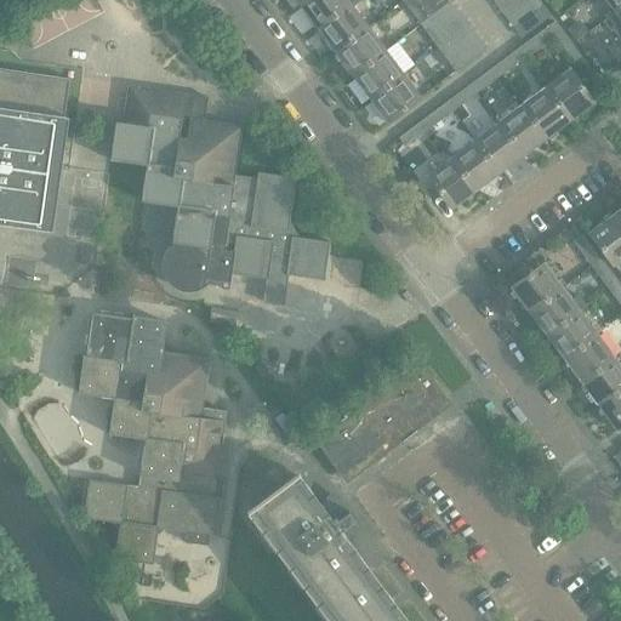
[(307,0),(300,6),(317,29),(351,5),(346,0),(307,0)]
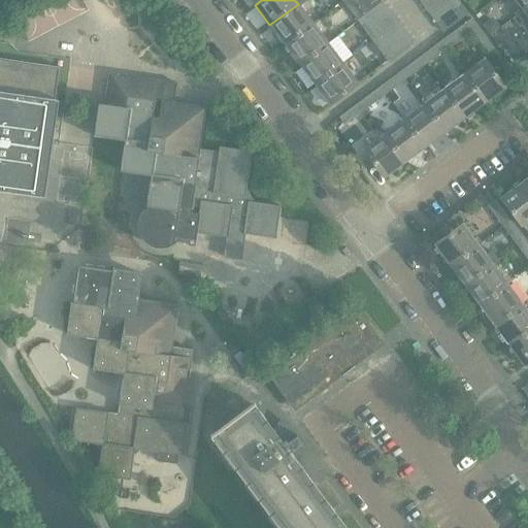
[(363,18),(356,8),(349,0),(344,0),(342,2),(358,22),(363,18)]
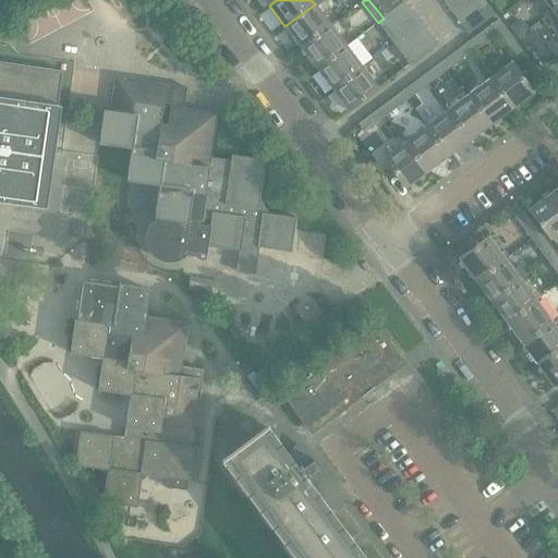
[(384,19),(404,3),(401,0),(386,0),(376,9),(384,19)]
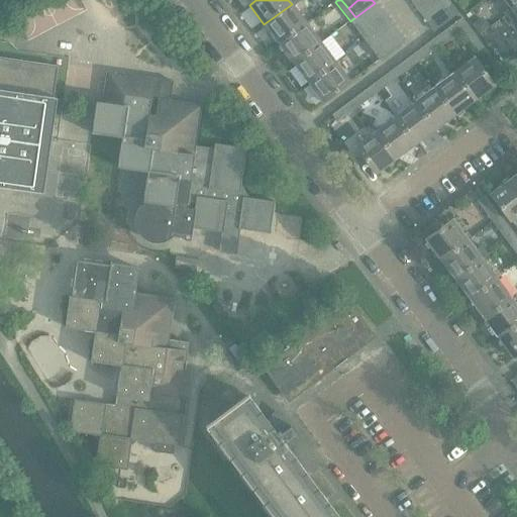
[(418,12),(434,0),(414,0),(411,2),(418,12)]
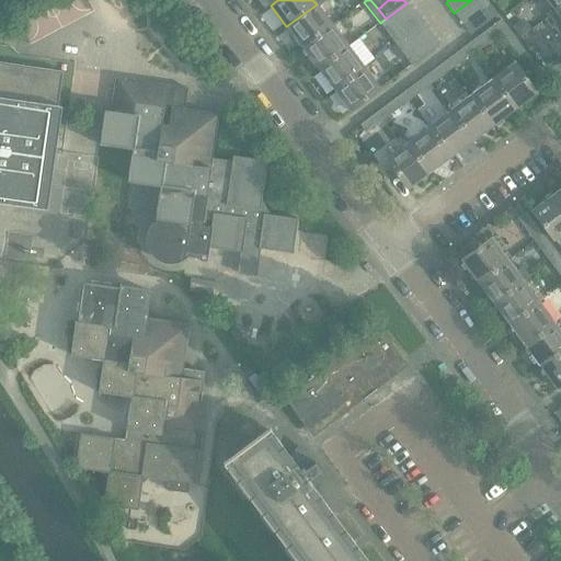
[(462,24),(482,9),(476,0),(471,0),(454,13),(462,24)]
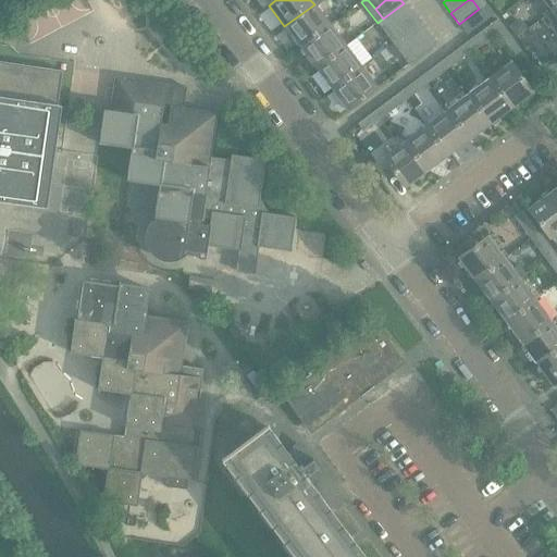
[(493,14),(485,4),(481,0),(472,0),(479,9),(487,19),(493,14)]
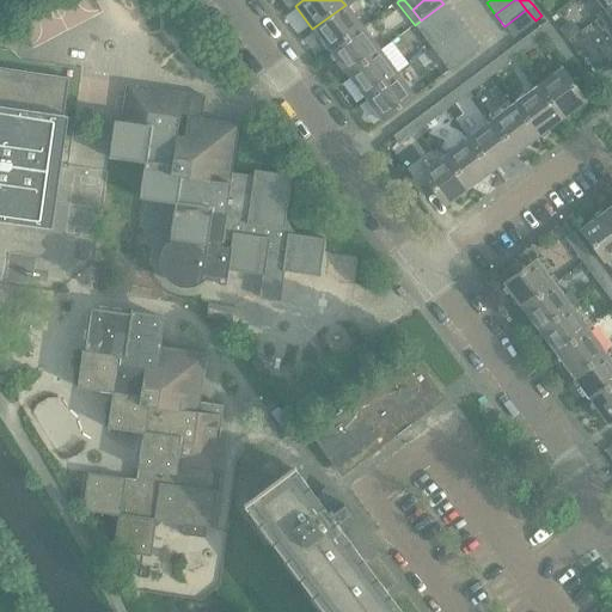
[(611,0),(595,0),(605,13),(611,7),(611,0)]
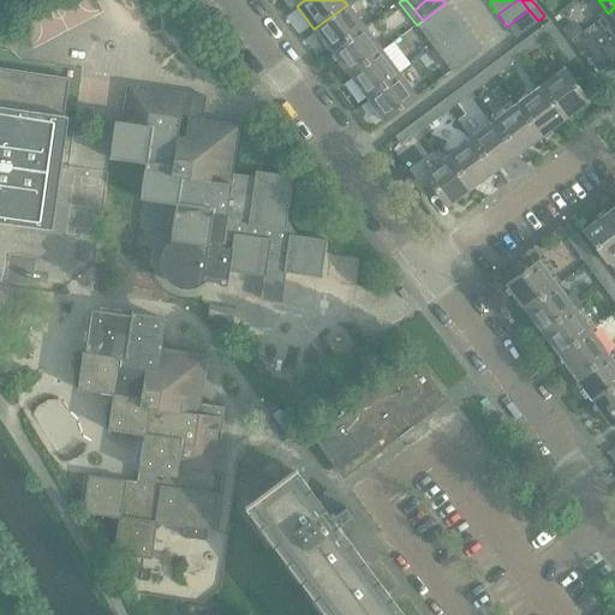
[(431,33),(454,16),(446,4),(423,21),(431,33)]
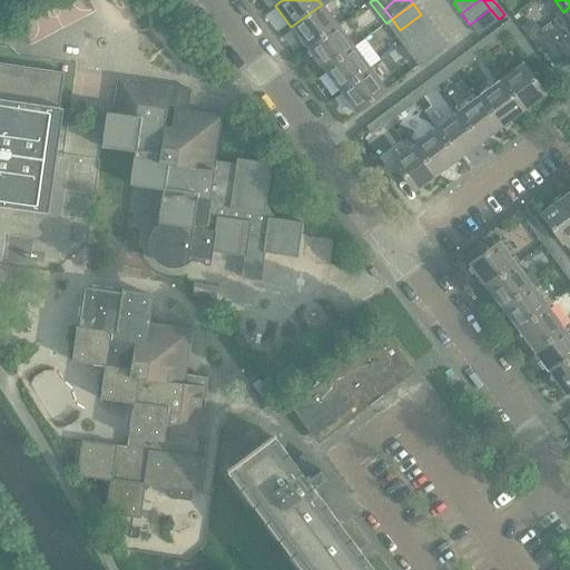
[(307,49),(337,26),(322,5),(291,27),(307,49)]
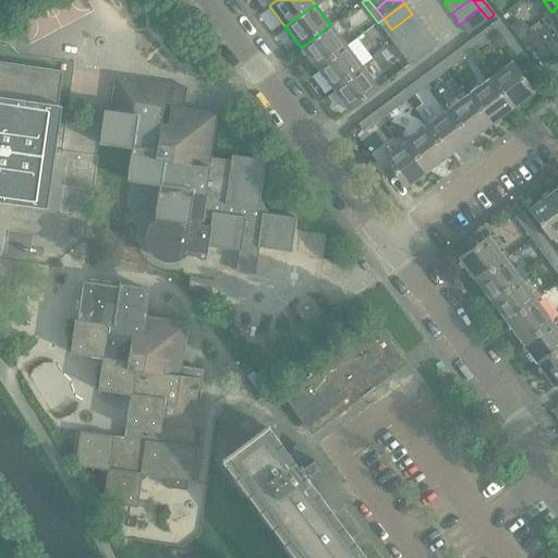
[(557,7),(552,12),(542,20),(548,28),(550,28),(557,38),(557,7)]
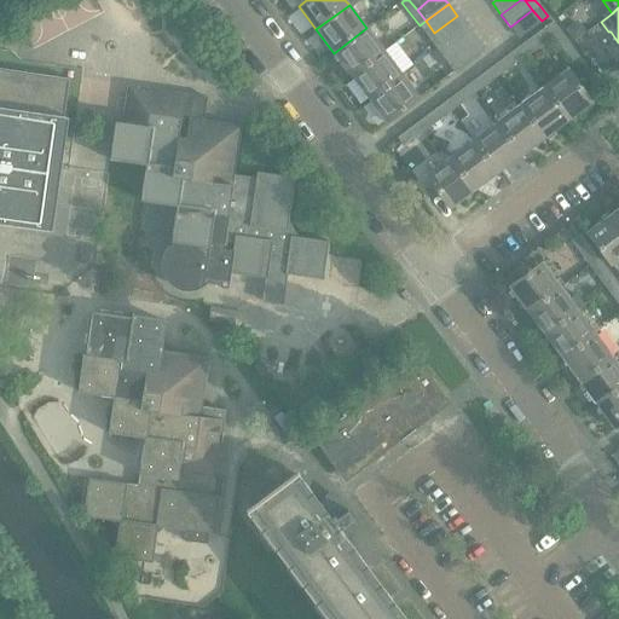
[(519,38),(542,21),(532,10),(510,27),(519,38)]
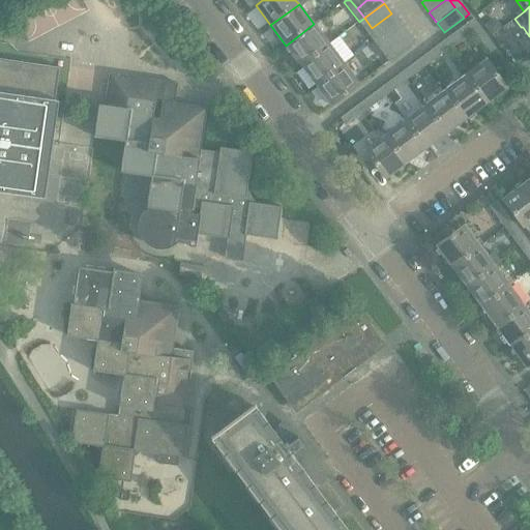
[(379,38),(399,24),(391,13),(372,28),(379,38)]
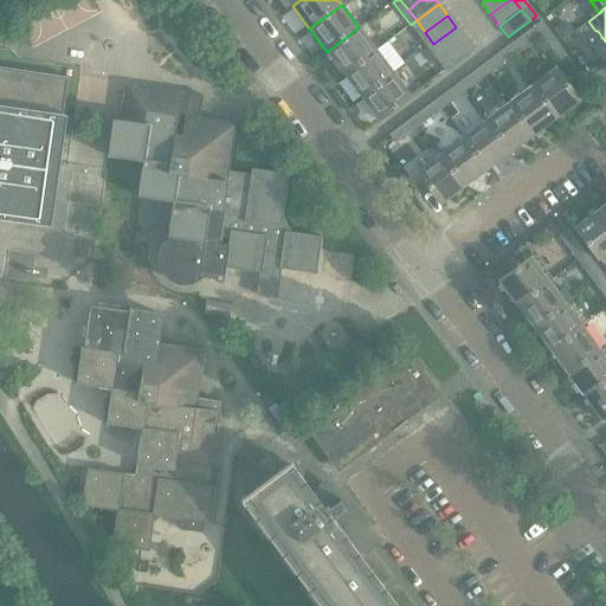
[(433,44),(425,32),(417,20),(411,25),(427,49),(433,44)]
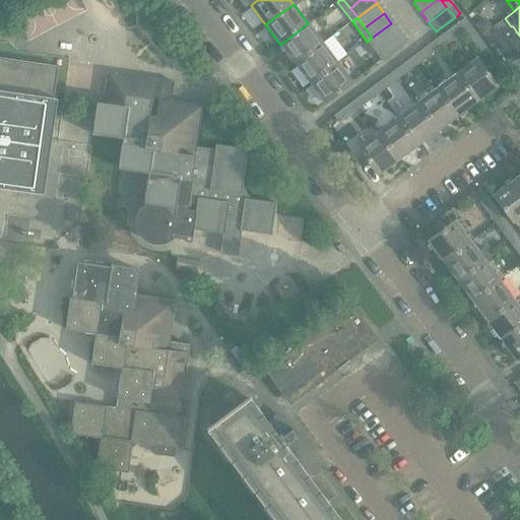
[(473,30),(464,19),(453,28),(457,35),(464,30),(467,35),(473,30)]
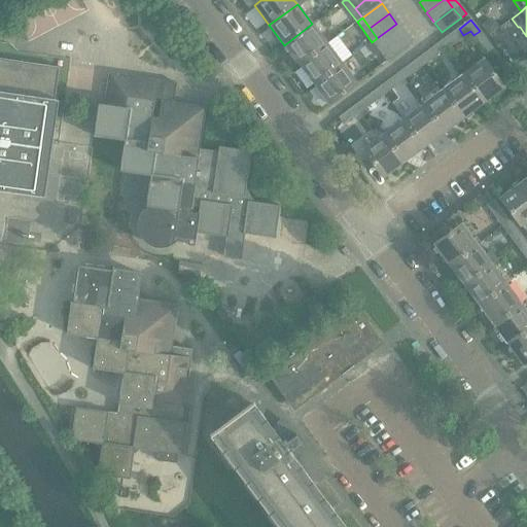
[(299,65),(327,44),(312,24),(284,45),(299,65)]
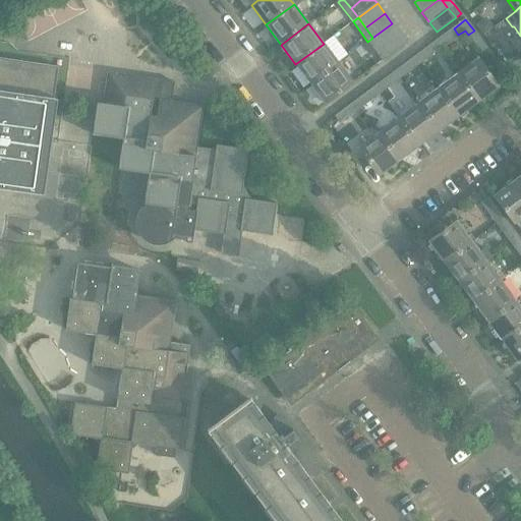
[(381,48),(400,33),(392,23),(372,38),(381,48)]
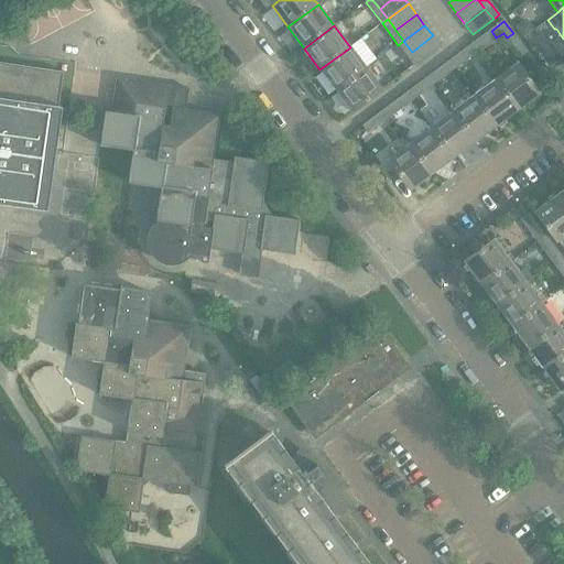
[(475,54),(494,41),(488,33),(469,46),(475,54)]
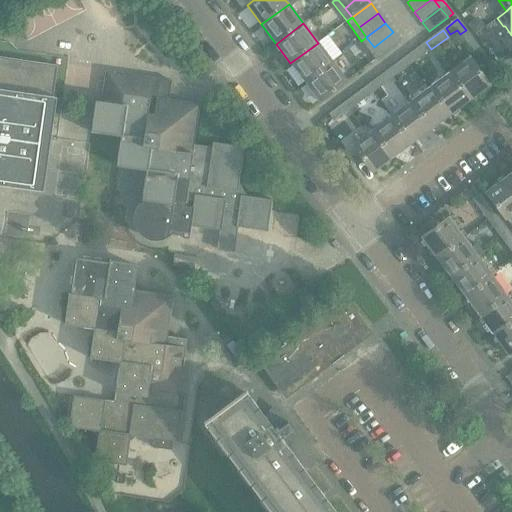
[(479,48),(466,30),(460,34),(473,52),(479,48)]
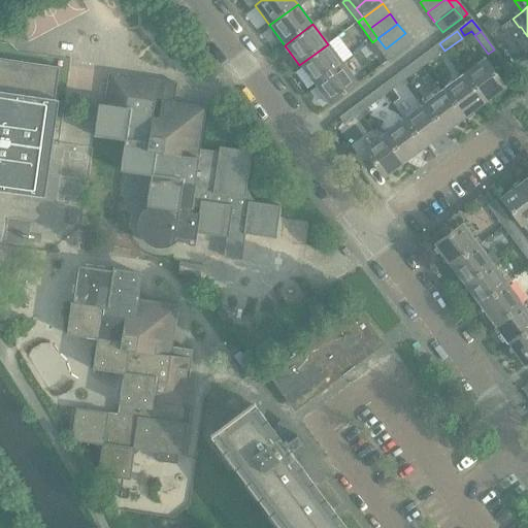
[(393,58),(413,43),(405,33),(386,48),(393,58)]
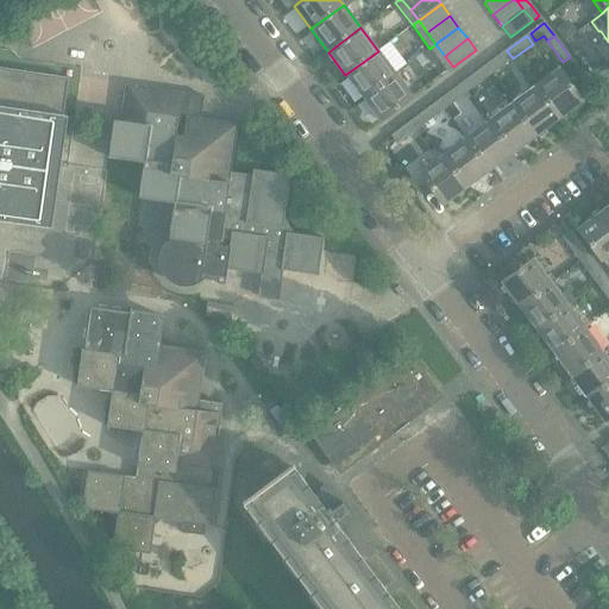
[(453,67),(445,56),(435,44),(429,49),(447,71),(453,67)]
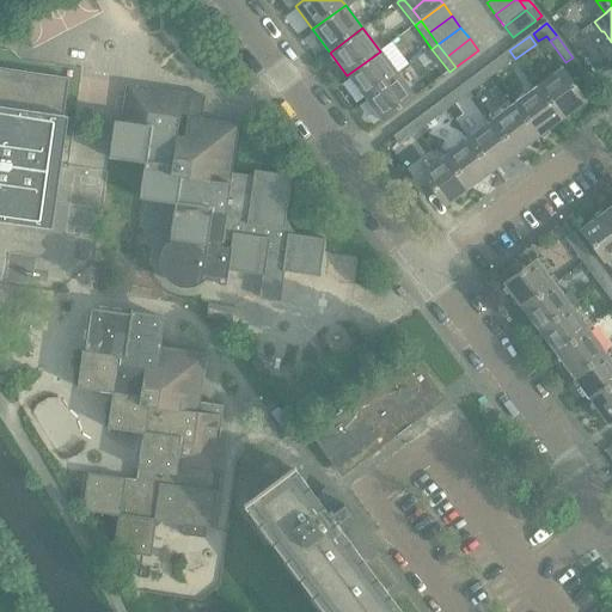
[(365,99),(397,74),(380,51),(347,75),(365,99)]
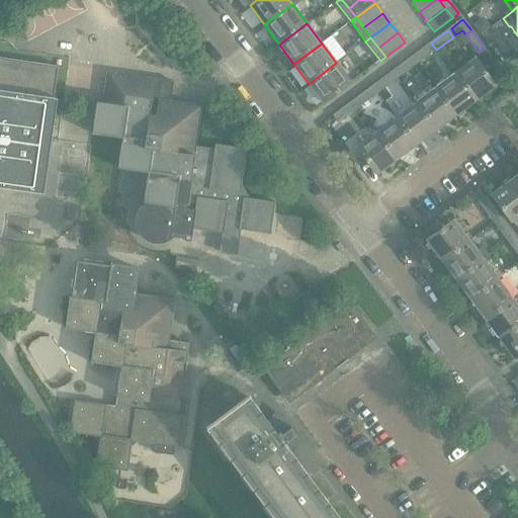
[(417,65),(433,53),(427,46),(412,58),(417,65)]
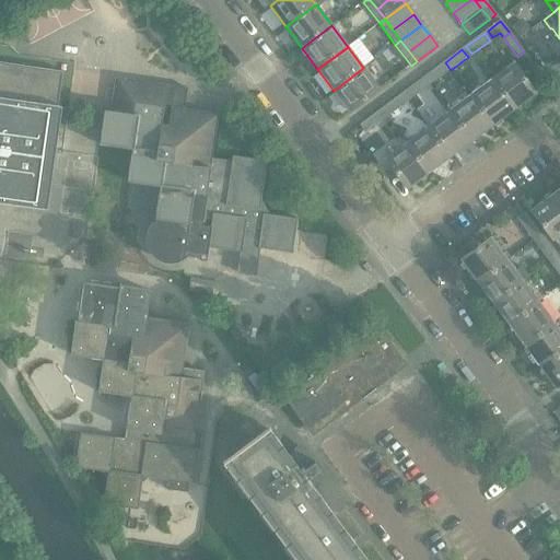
[(0,202),(47,210),(62,107),(58,107),(63,72),(0,62),(0,202)]
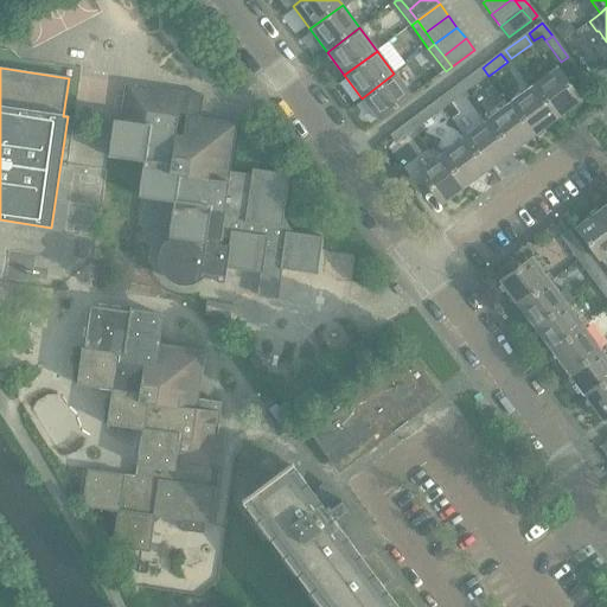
[(580,101),(556,69),(532,87),(557,119),(580,101)]
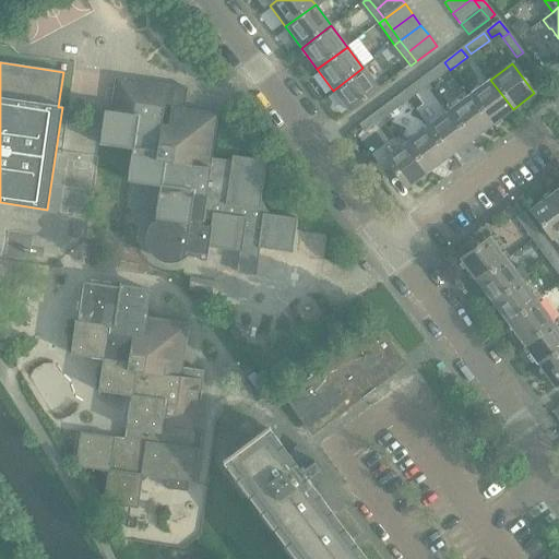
[(428,85),(447,72),(441,64),(423,78),(428,85)]
